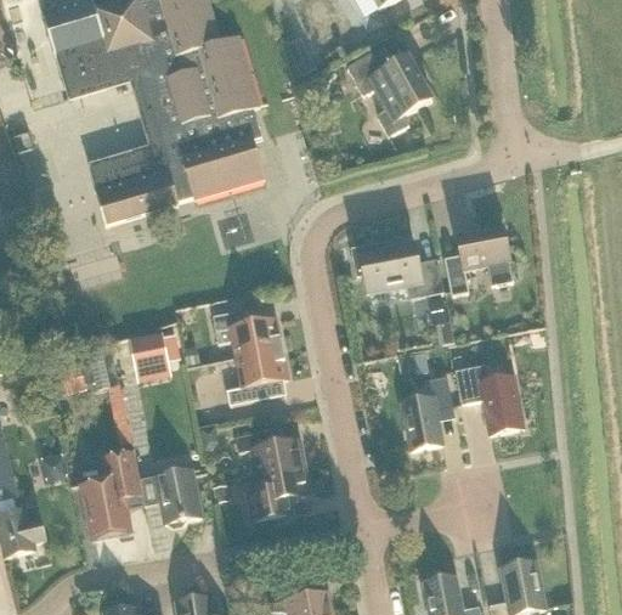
[(74,0),(41,10),(43,12),(44,11),(56,51),(55,51),(54,51),(55,54),(57,54),(60,62),(71,96),(134,78),(145,114),(151,113),(160,144),(90,164),(96,182),(95,184),(96,187),(95,187),(94,187),(95,190),(96,190),(106,223),(105,223),(105,225),(109,224),(109,223),(177,202),(177,201),(194,196),(194,197),(265,176),(254,139),(263,136),(254,107),(260,106),(239,35),(221,41),(209,0),(146,0),(141,1),(141,0),(114,0),(95,6),(92,0),(74,0)]
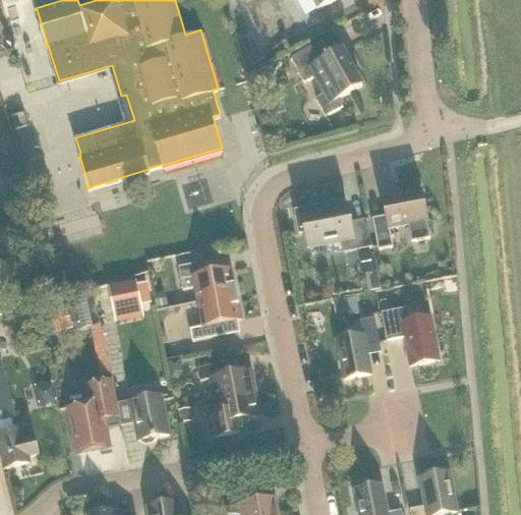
[(315,96),(325,112),(342,103),(338,96),(361,82),(342,46),(330,52),(322,38),(290,54),(303,79),(313,74),(324,92),(315,96)]
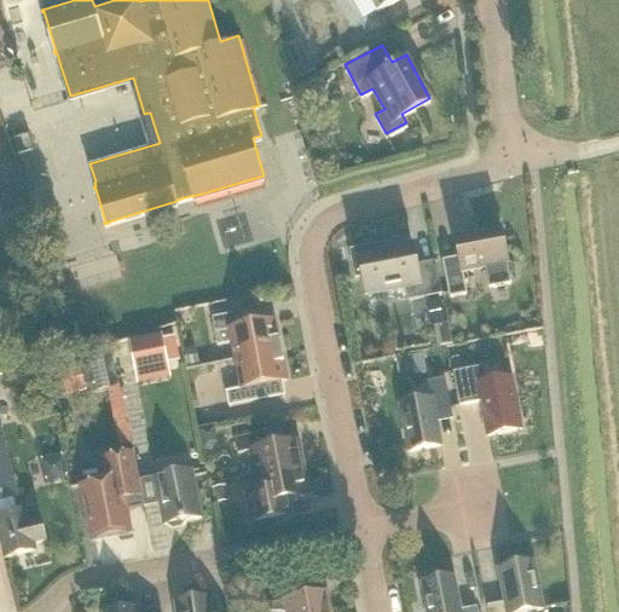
[(18,150),(19,150),(33,145),(28,132),(25,131),(13,134),(18,150)]
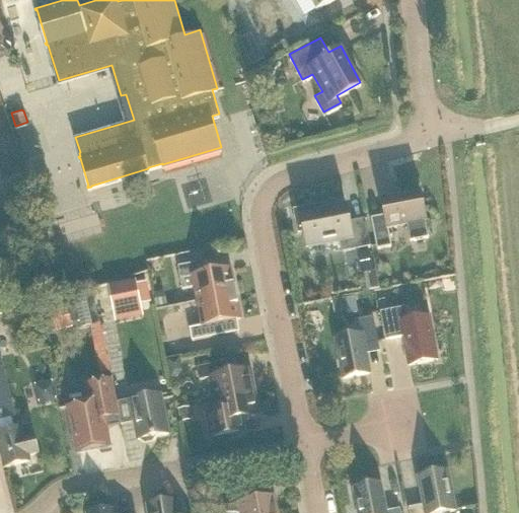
[(424,216),(425,216),(420,188),(381,196),(384,211),(370,214),(376,245),(391,242),(387,223),(405,220),(410,238),(428,234),(424,216)]
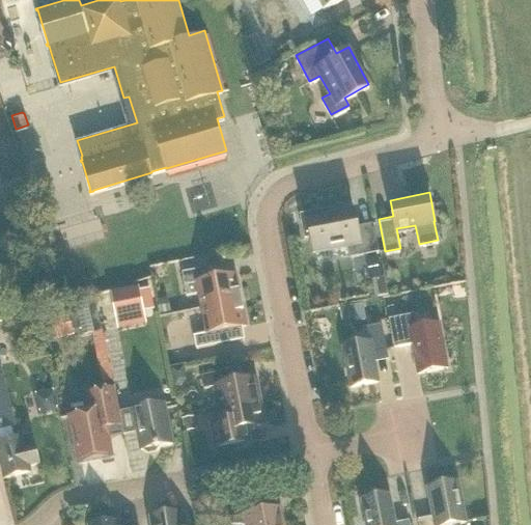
[(373,220),(357,223),(354,206),(334,211),(332,204),(299,211),(303,236),(311,235),(313,248),(347,242),(351,254),(379,248),(373,220)]
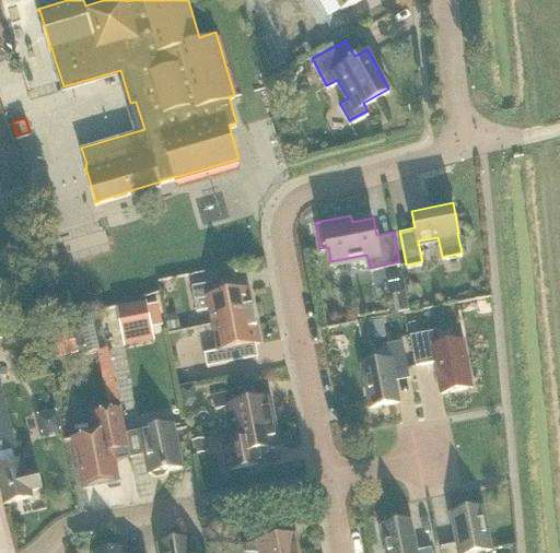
[(389,293),(403,291),(398,268),(385,270),(389,293)]
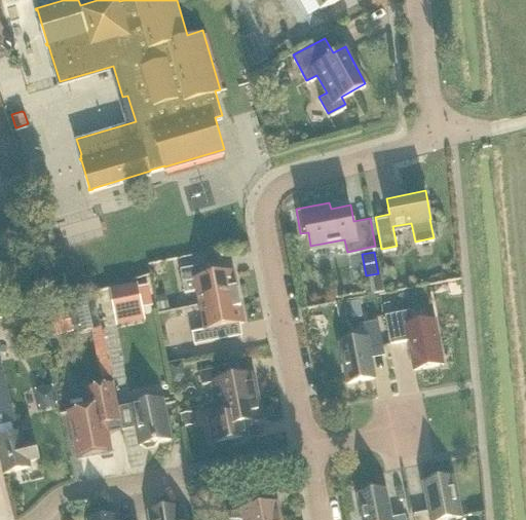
[(184,291),(196,288),(199,302),(238,294),(233,269),(208,273),(205,261),(179,266),(184,291)]
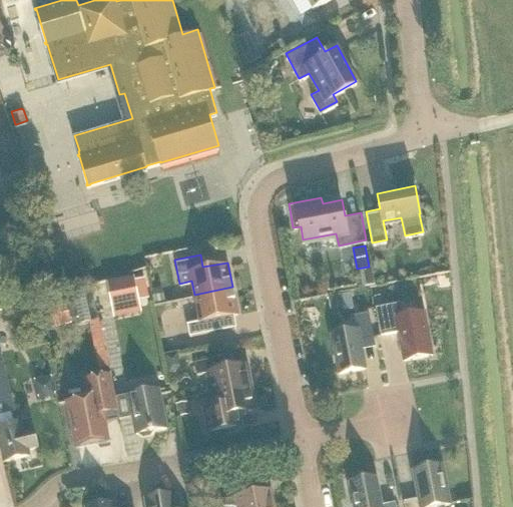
[(133,273),(105,279),(110,304),(138,298),(133,273)]
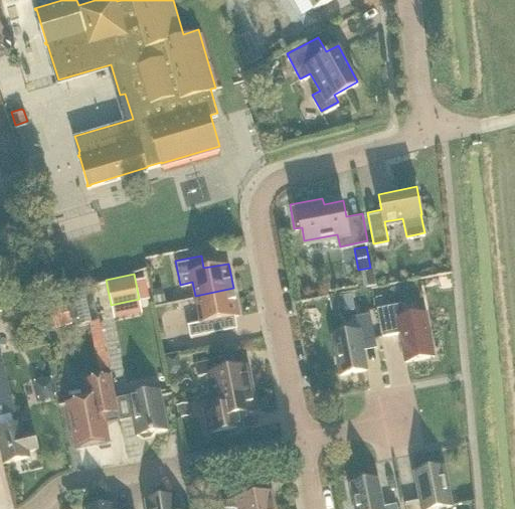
[(162,286),(152,288),(154,301),(164,300),(162,286)]
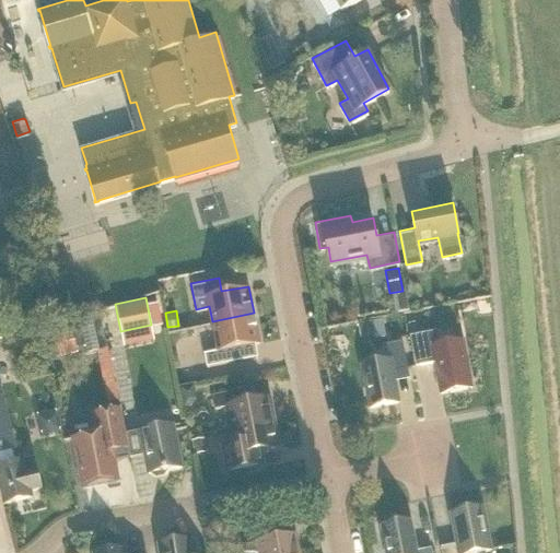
[(203,350),(206,364),(234,359),(232,344),(258,340),(254,313),(212,321),(217,348),(203,350)]
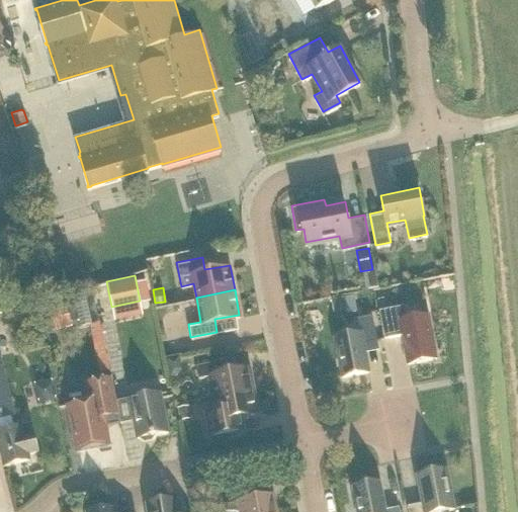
[(67,302),(42,308),(48,329),(72,323),(73,327),(99,321),(92,290),(66,296),(67,302)]
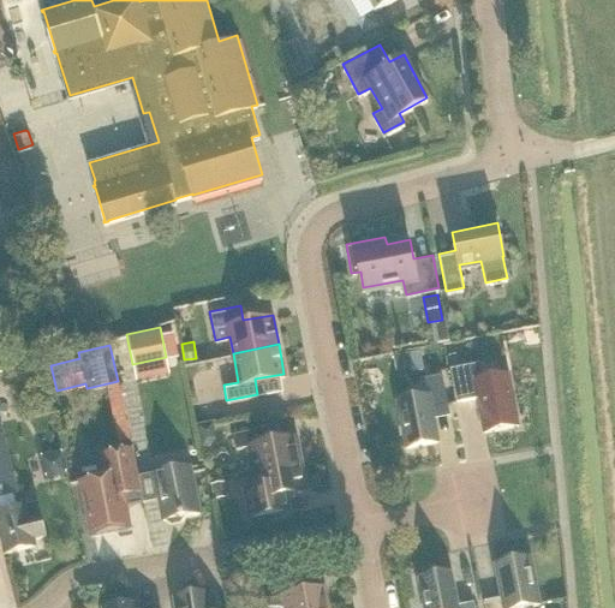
[(393,352),(396,368),(413,364),(410,350),(393,352)]
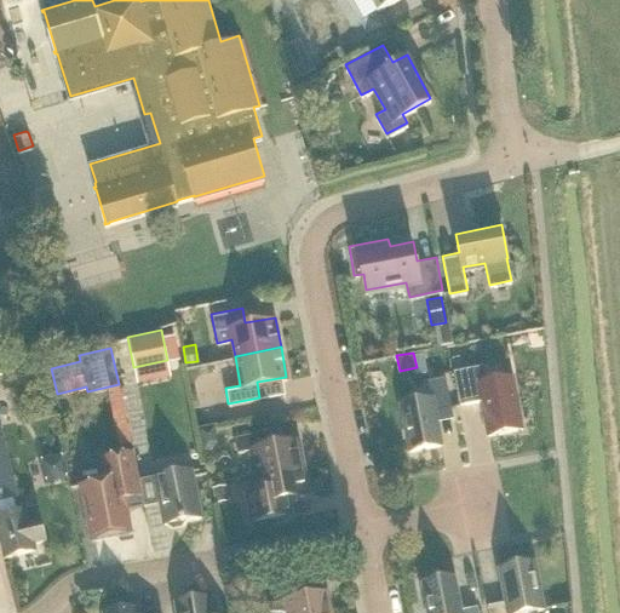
[(481,397),(488,433),(521,427),(511,374),(487,378),(484,362),(453,368),(460,402),(481,397)]
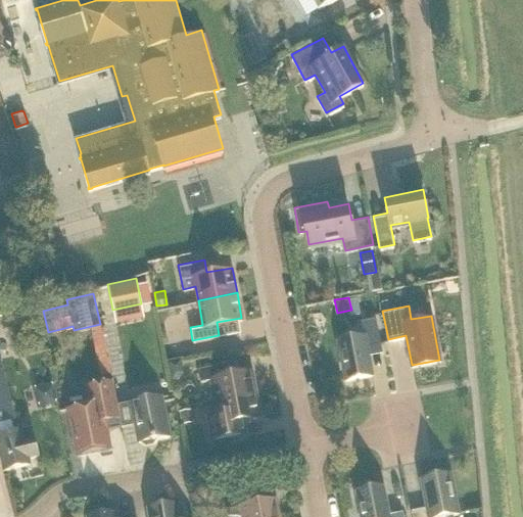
[(337,338),(345,378),(372,373),(367,344),(380,341),(376,316),(361,318),(364,334),(337,338)]
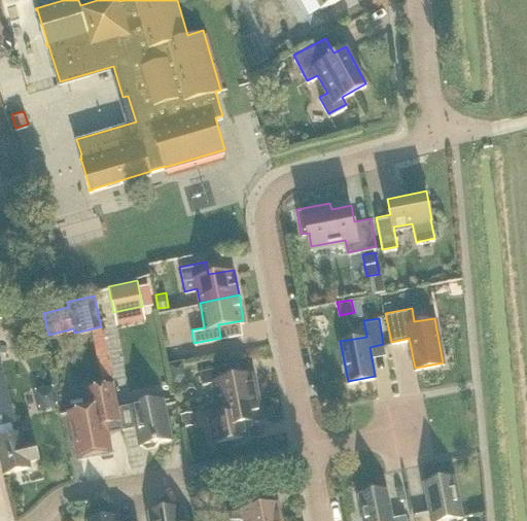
[(44,335),(36,337),(39,349),(46,347),(44,335)]
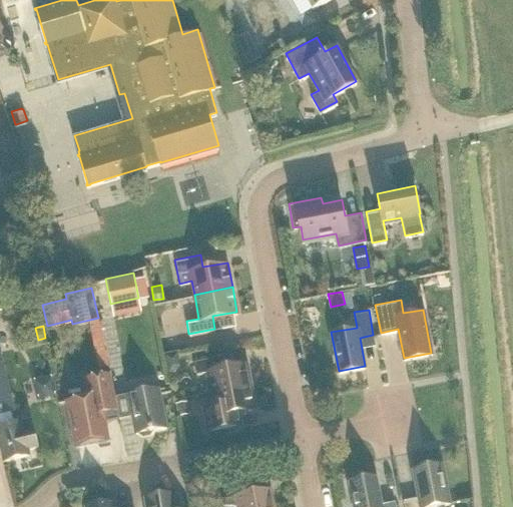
[(0,411),(14,408),(0,350),(0,411)]
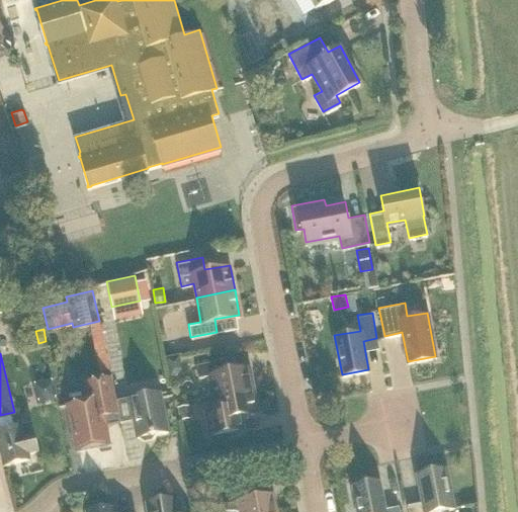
[(166,356),(170,374),(177,373),(181,366),(179,353),(166,356)]
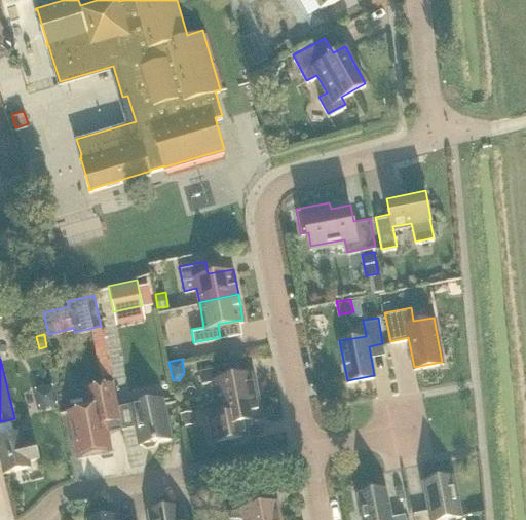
[(216,402),(257,394),(253,371),(227,376),(225,363),(198,368),(201,381),(212,379),(216,402)]
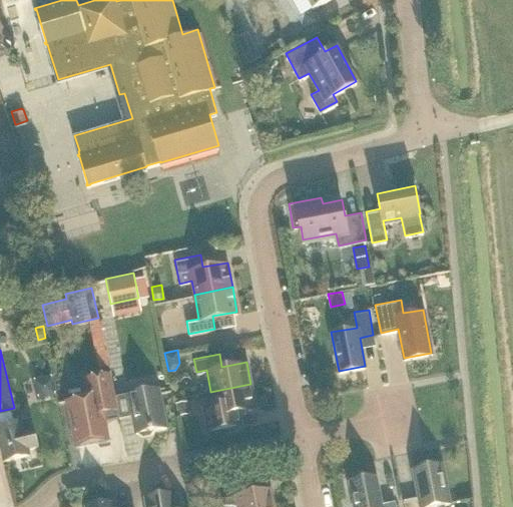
[(38,373),(37,393),(57,394),(58,374),(38,373)]
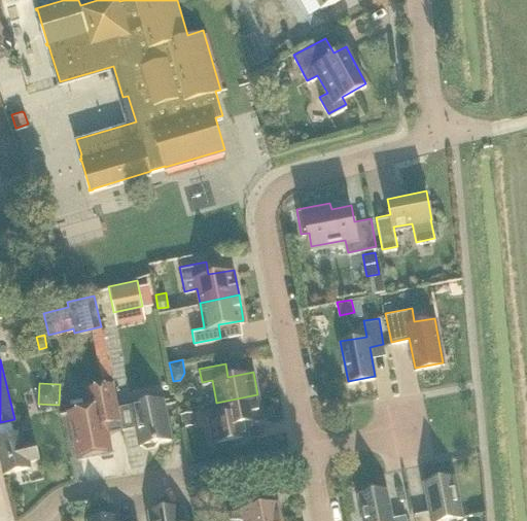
[(78,455),(111,448),(105,420),(119,418),(112,383),(88,388),(91,406),(69,410),(78,455)]
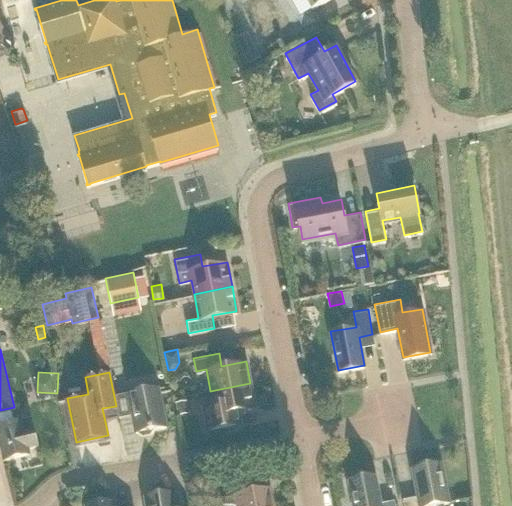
[(255,406),(250,383),(210,391),(212,403),(202,405),(204,415),(207,428),(232,423),(230,411),(255,406)]
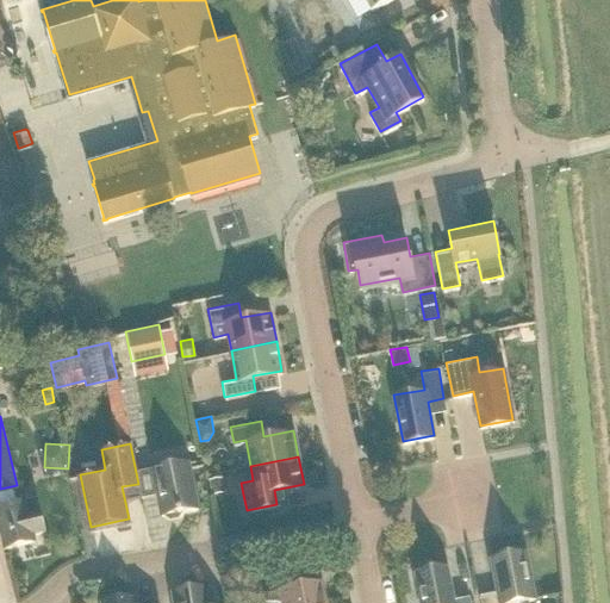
[(186,460),(153,466),(162,514),(167,516),(170,511),(175,510),(180,514),(184,509),(195,507),(186,460)]
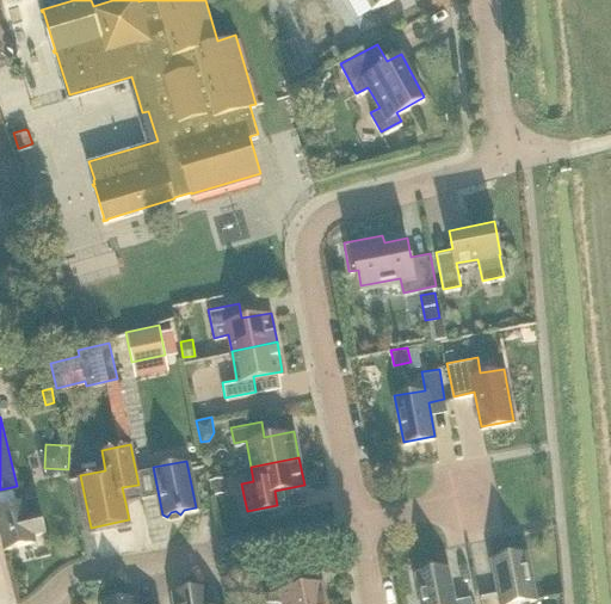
[(224,491),(222,475),(209,479),(213,494),(224,491)]
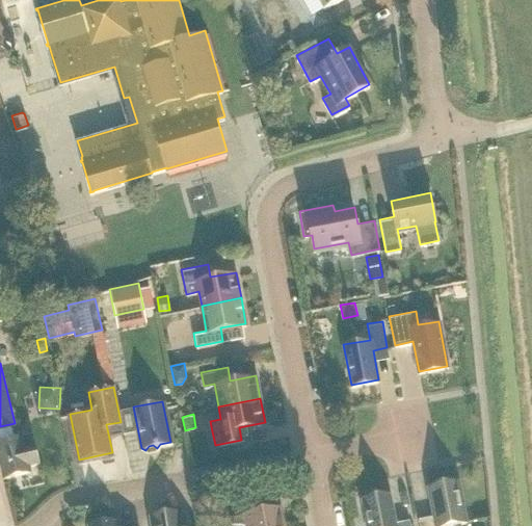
[(31,431),(22,435),(0,439),(0,462),(3,475),(30,469),(29,464),(38,461),(34,444),(31,431)]
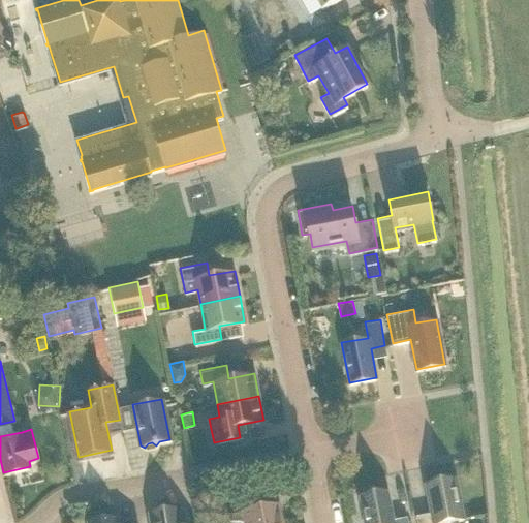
[(444,522),(444,521),(463,517),(455,477),(426,482),(432,511),(415,514),(417,522),(444,522)]
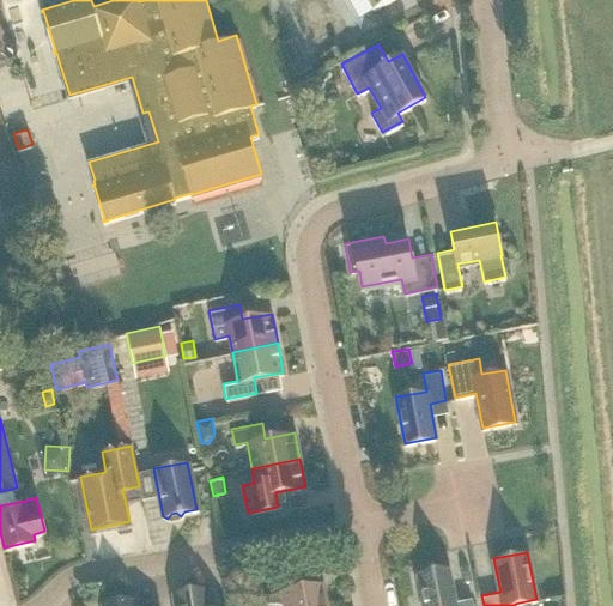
[(449,567),(417,574),(423,605),(473,605),(472,597),(455,600),(449,567)]
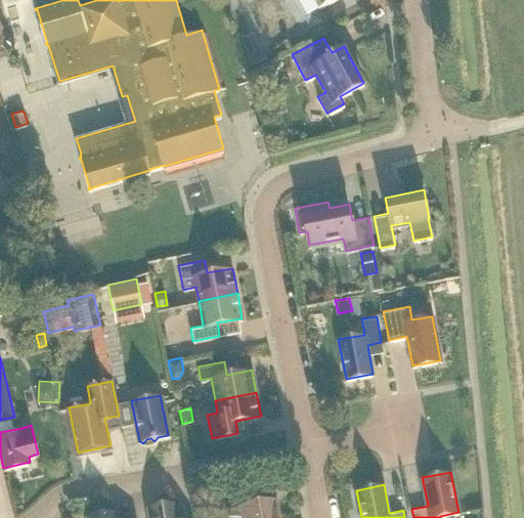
[(280,517),(276,497),(226,507),(227,513),(242,514),(243,517),(280,517)]
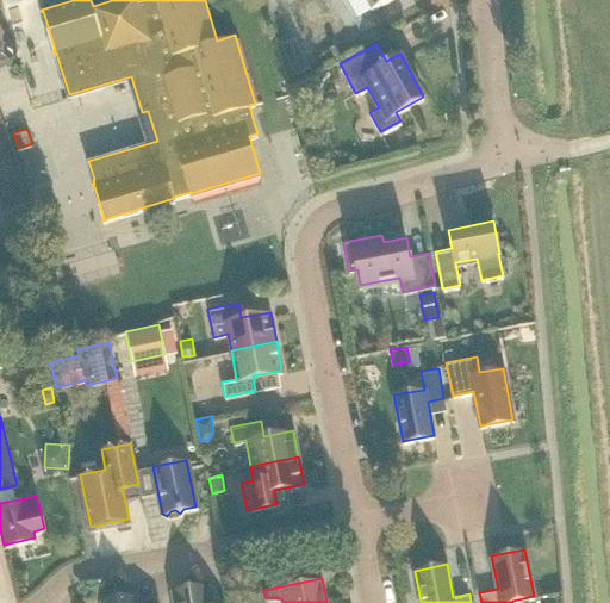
[(174,602),(223,602),(224,602),(217,602),(207,602),(205,584),(173,589),(174,602)]
